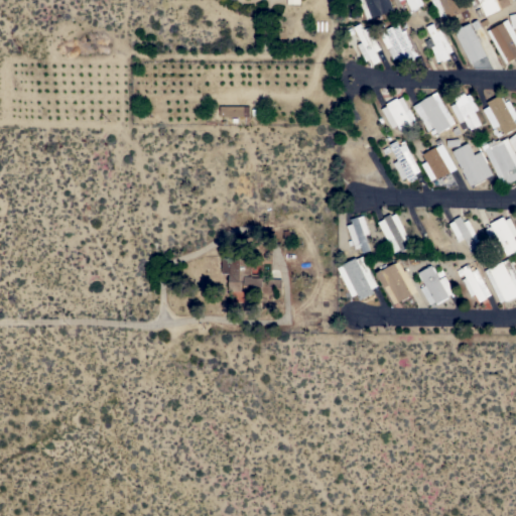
[(364,0),(389,0),(393,9),(371,17),(364,0)]
